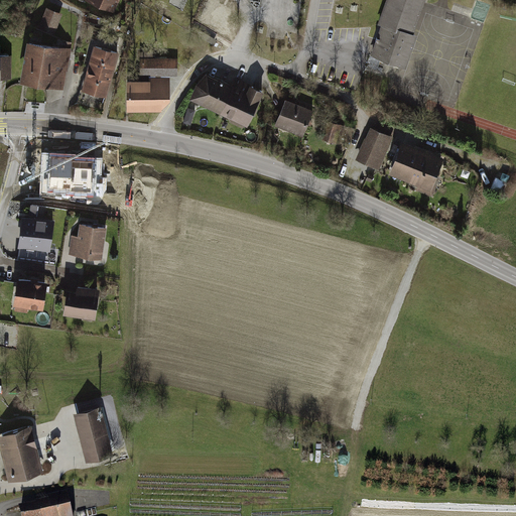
[(85,0),(85,1),(114,14),(119,0),(85,0)]
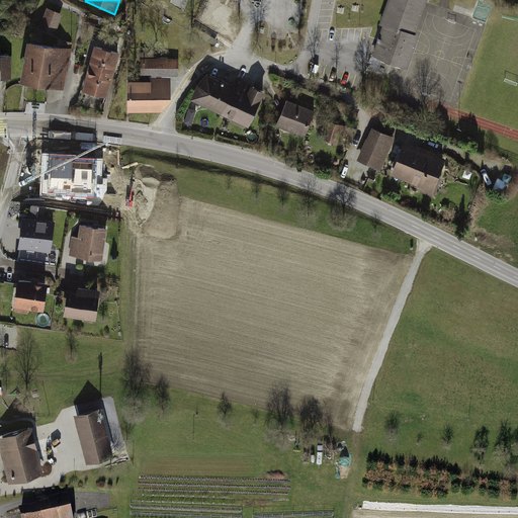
[(425,0),(390,0),(382,23),(385,25),(380,38),(378,37),(377,41),(379,41),(374,55),(403,64),(406,66),(417,34),(414,32),(425,1),(425,0)]
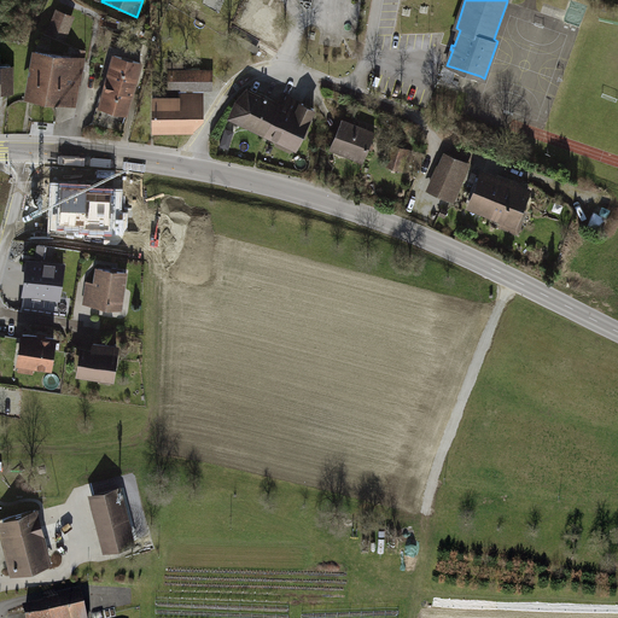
[(57,13),(54,12),(47,34),(66,41),(77,12),(60,6),(57,13)]
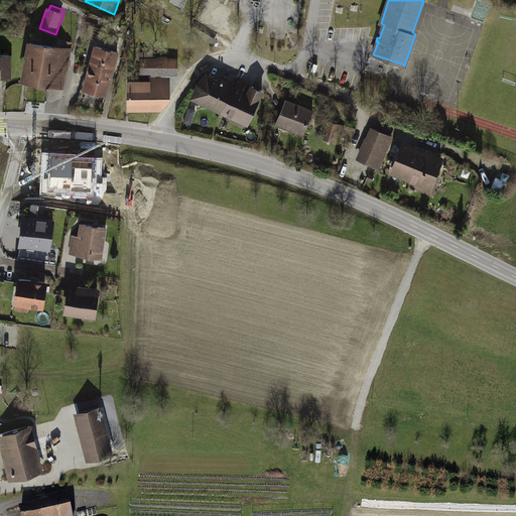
[(63,51),(27,44),(20,83),(62,91),(73,43),(66,42),(63,51)]
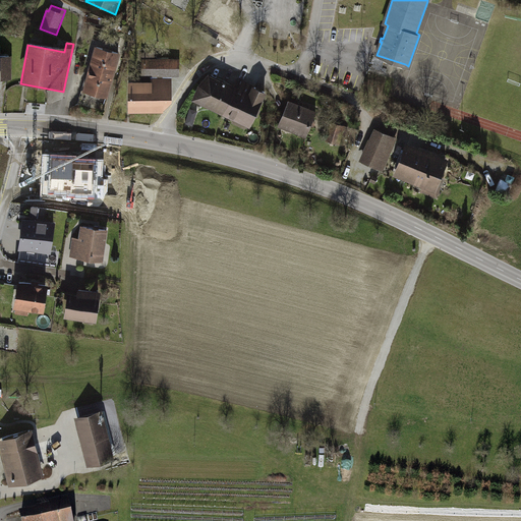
[(121,57),(94,49),(87,75),(109,82),(113,83),(121,57)]
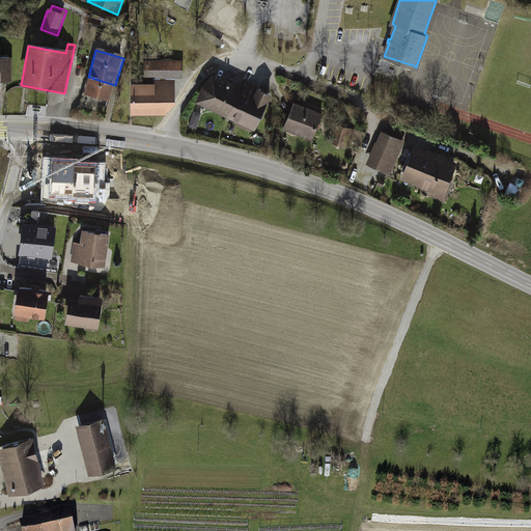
[(142,55),(143,80),(152,79),(172,79),(183,79),(183,62),(158,62),(158,55),(142,55)]
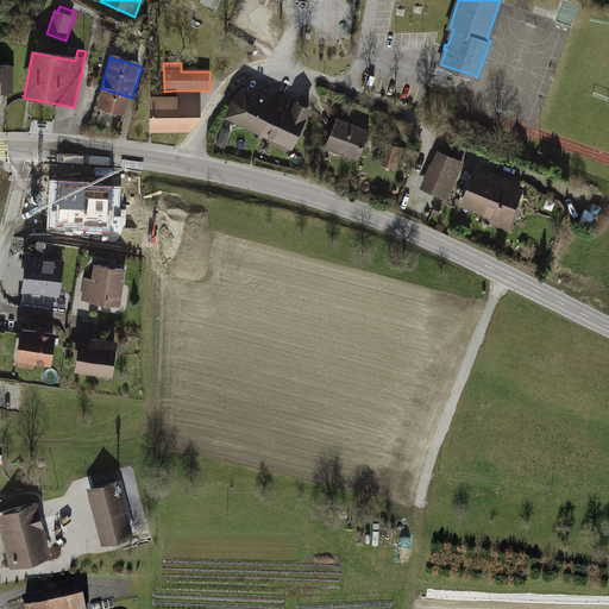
[(0,94),(14,95),(14,67),(0,67),(0,94)]
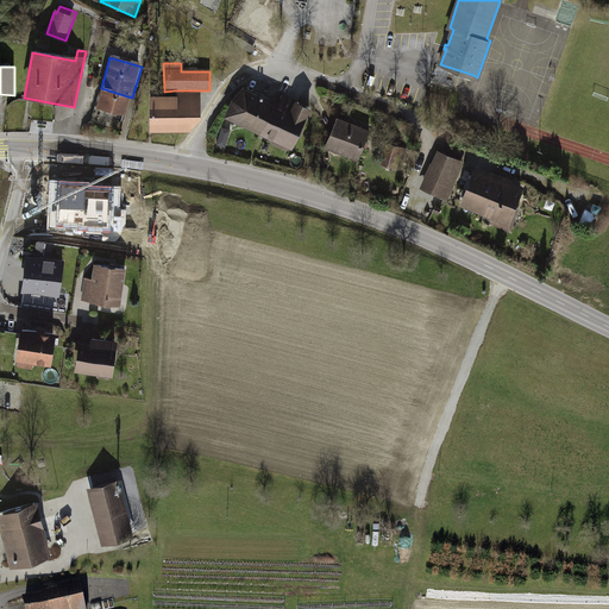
[(95,108),(121,117),(127,96),(101,88),(95,108)]
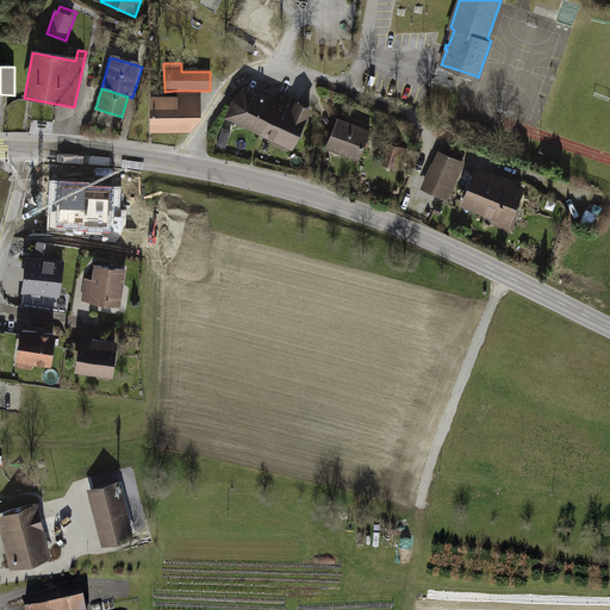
[(243,88),(225,122),(291,156),(312,114),(293,105),(296,101),(282,94),(277,106),(243,88)]
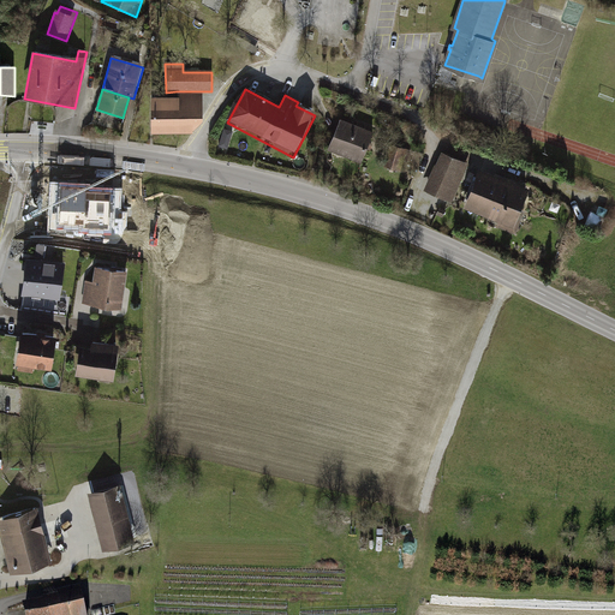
[(149,101),(149,136),(191,135),(199,123),(199,91),(177,91),(177,100),(149,101)]
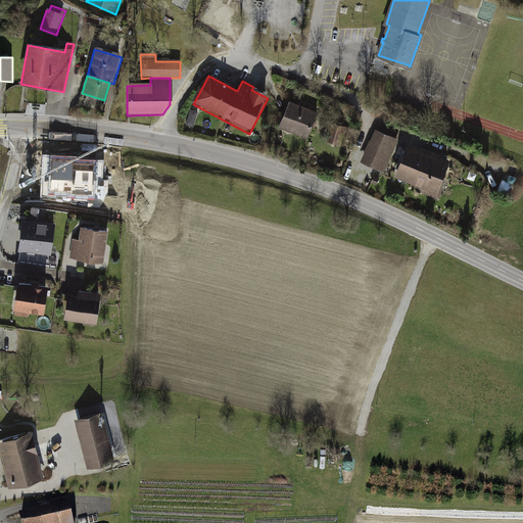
[(317,114),(289,103),(278,130),(305,141),(317,114)]
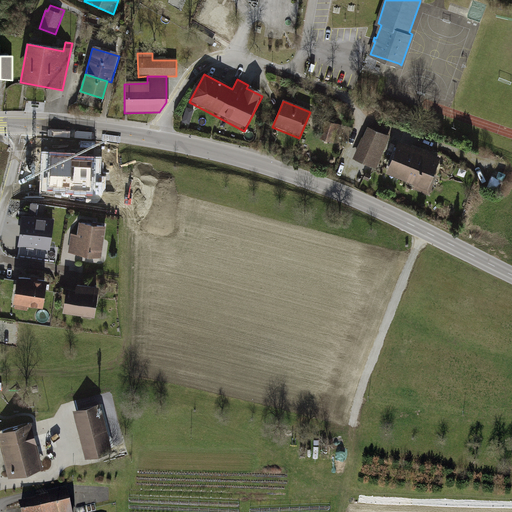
[(389,140),(367,130),(353,160),(376,170),(389,140)]
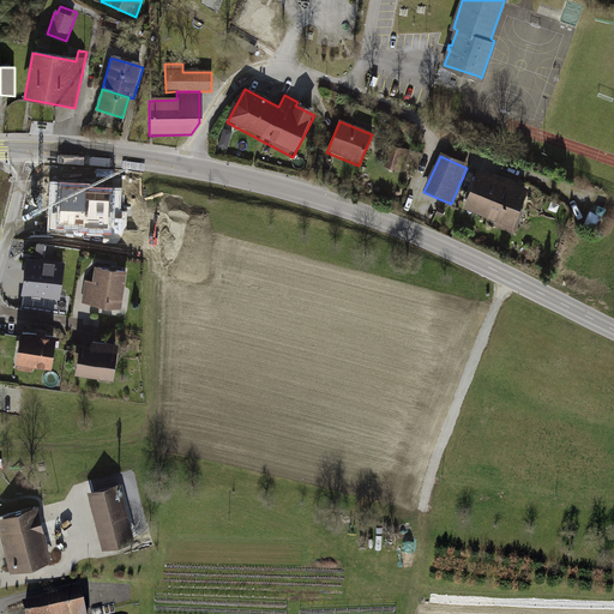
[(479,172),(462,211),(516,234),(524,215),(519,212),(528,192),(479,172)]
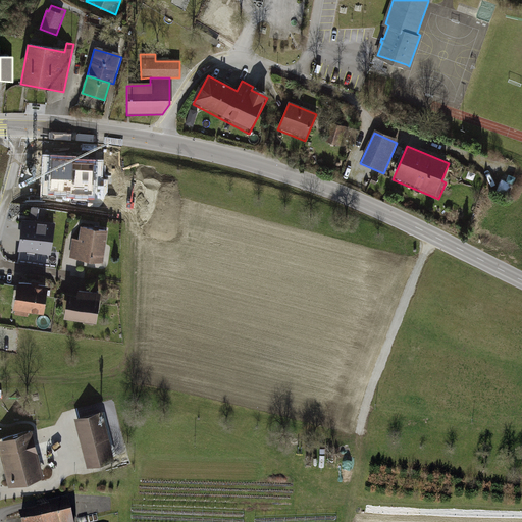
[(476,176),(469,173),(466,180),(473,184),(476,176)]
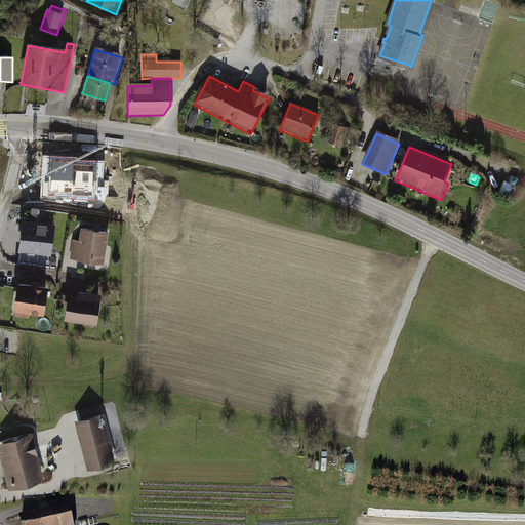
[(514,194),(502,188),(499,194),(511,200),(514,194)]
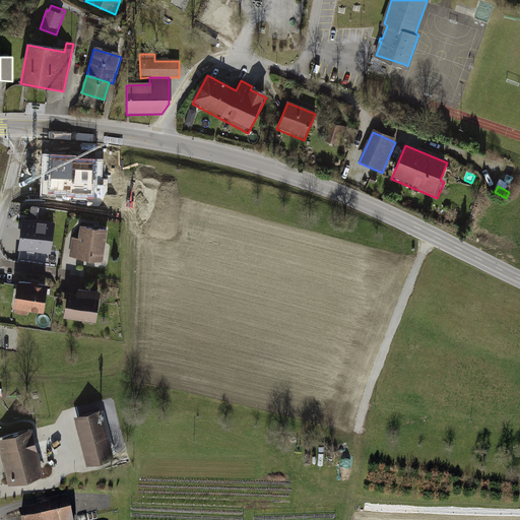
[(22,214),(17,245),(20,245),(51,250),(56,220),(36,216),(38,205),(30,204),(28,215),(22,214)]
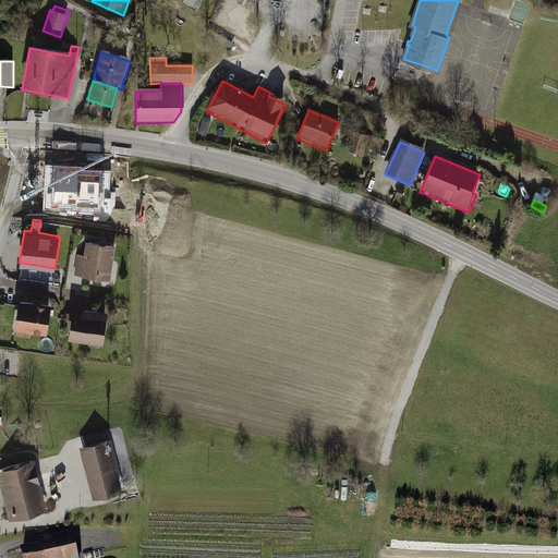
[(116,242),(86,238),(84,252),(76,251),(74,274),(111,278),(116,242)]
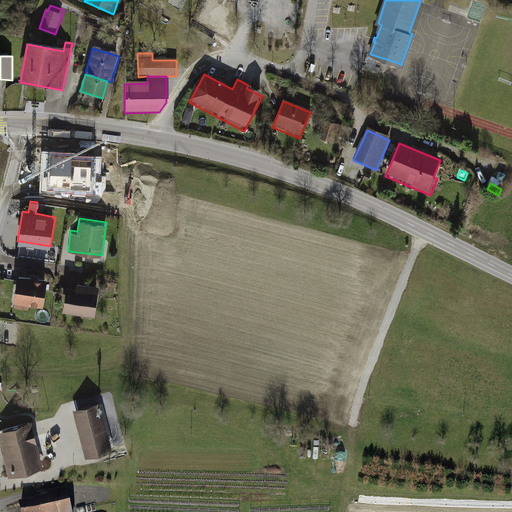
[(48,276),(18,271),(17,280),(12,307),(28,310),(29,303),(43,305),(48,276)]
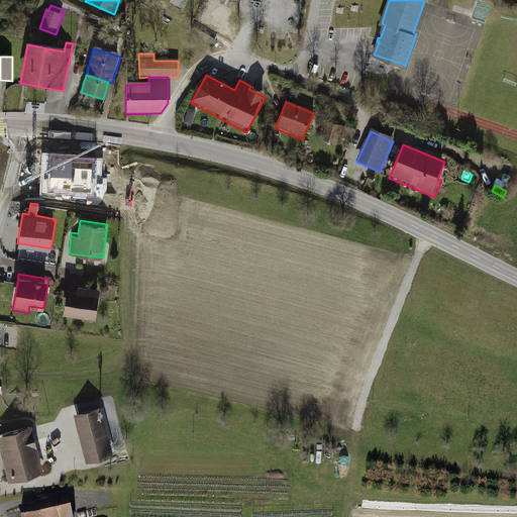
[(65,286),(62,311),(82,314),(81,320),(93,321),(98,286),(75,282),(74,288),(65,286)]
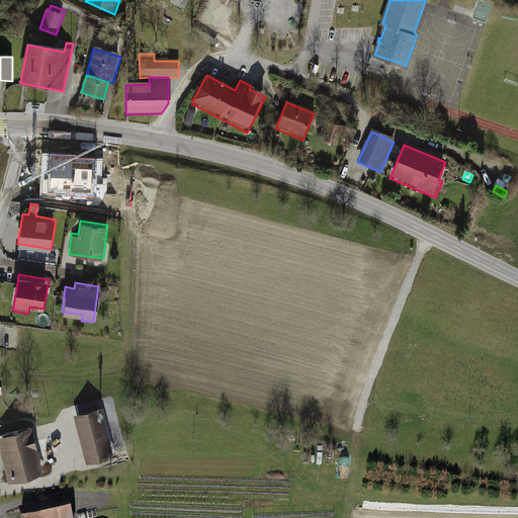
[(72,413),(85,461),(113,454),(100,405),(72,413)]
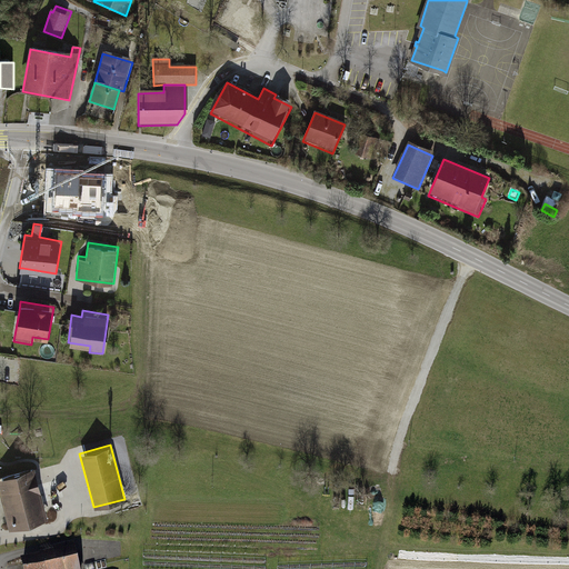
[(0,473),(0,496),(8,527),(46,517),(32,466),(0,473)]
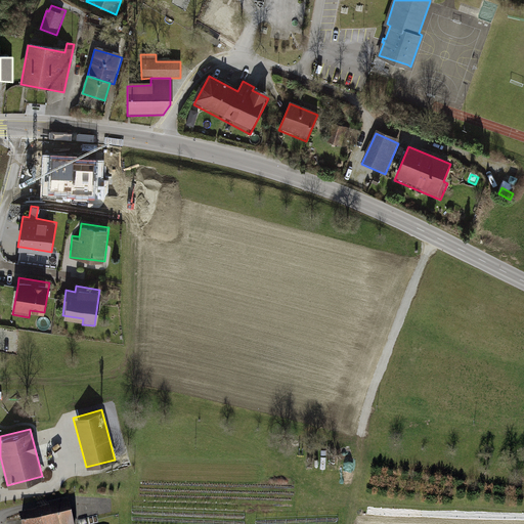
[(72,523),(68,500),(17,511),(19,523),(72,523)]
